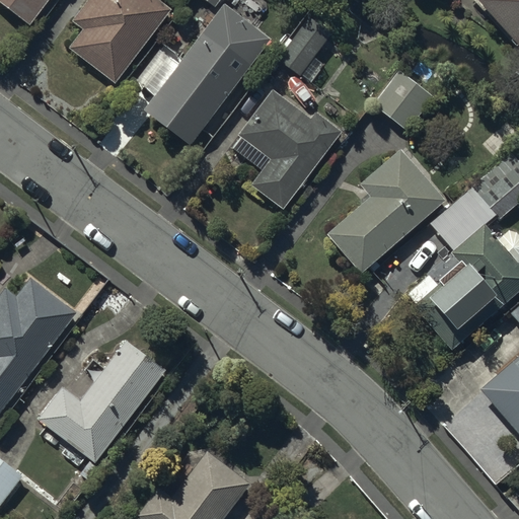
[(0,0),(0,4),(28,26),(49,0),(0,0)]
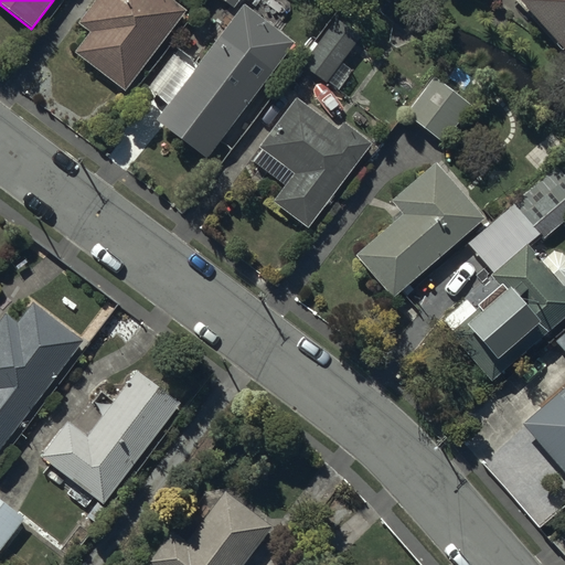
[(88,33),(73,53),(124,92),(187,11),(172,0),(94,0),(76,23),(88,33)]
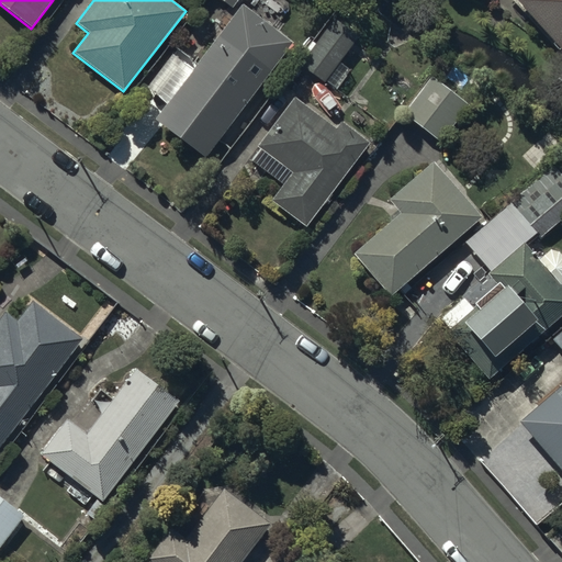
[(218,0),(232,10),(238,0),(244,0),(246,1),(246,0),(218,0)]
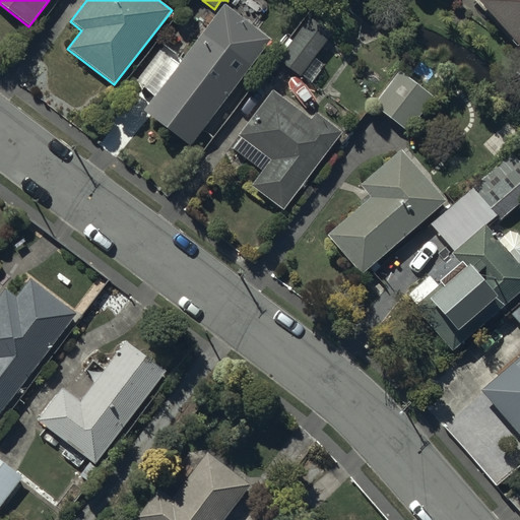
[(475,0),(519,47),(519,0),(472,0),(473,2),(475,0)]
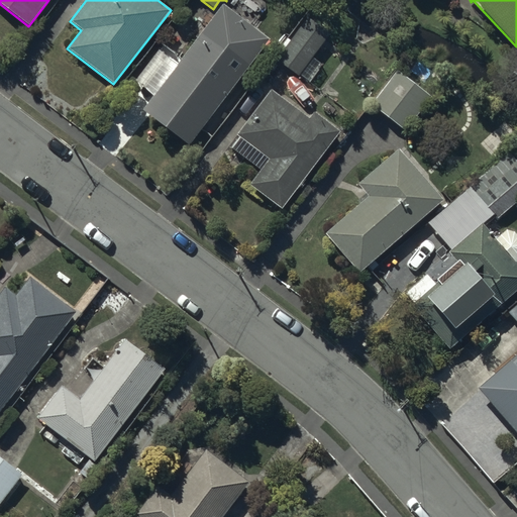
[(223,4),(141,110),(189,145),(270,39),(223,4)]
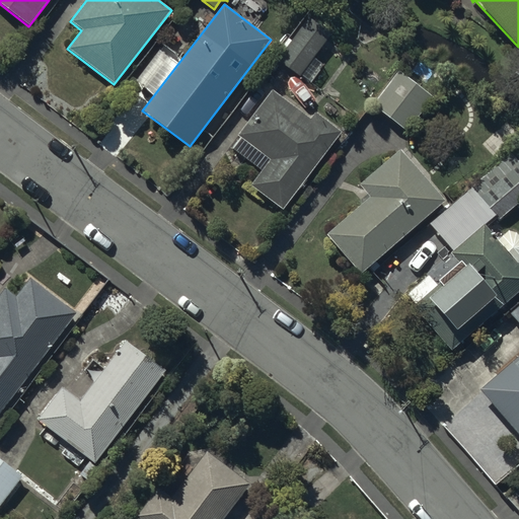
[(275,59),(299,76),(330,34),(307,16),(275,59)]
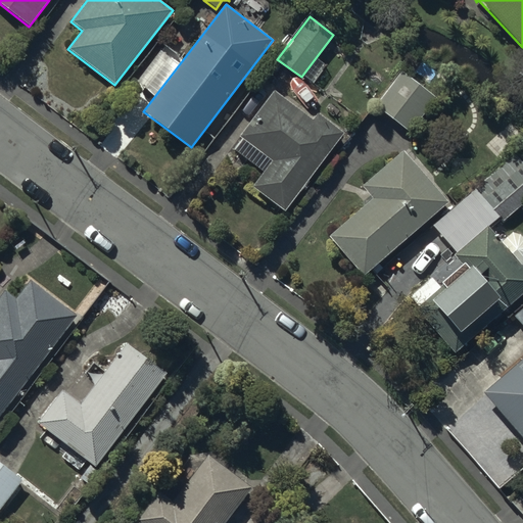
[(437,98),(400,70),(375,105),(410,134),(437,98)]
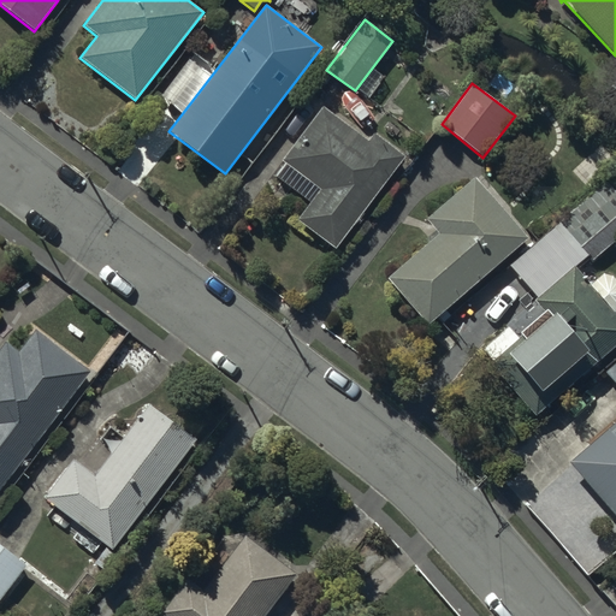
[(323,106),(280,161),(284,164),(274,178),(309,202),(296,220),(336,250),(406,158),(373,134),(367,141),(323,106)]
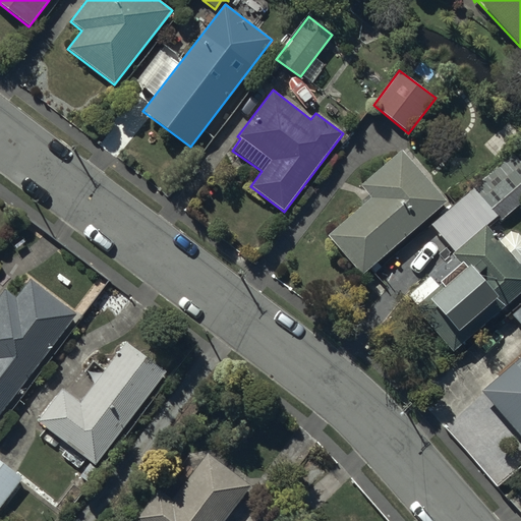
[(370,198),(327,235),(362,276),(369,269),(373,274),(381,268),(377,263),(447,201),(402,150),(359,185),(370,198)]
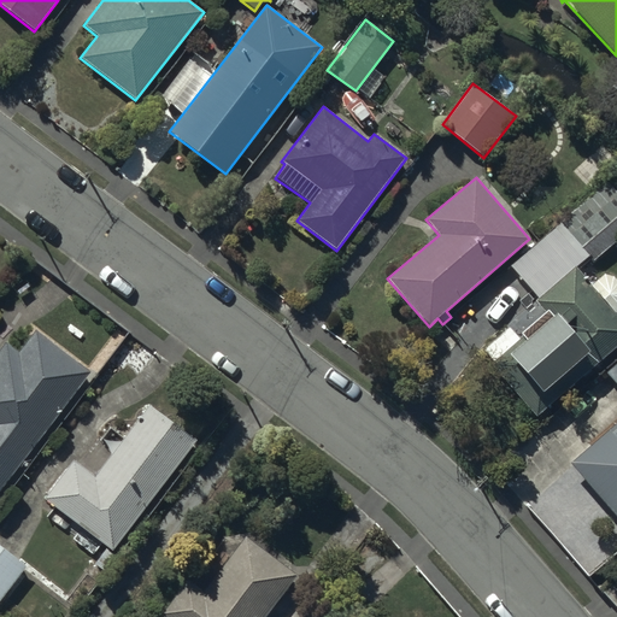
[(616,192),(606,181),(523,254),(550,287),(588,257),(594,262),(616,241),(616,192)]
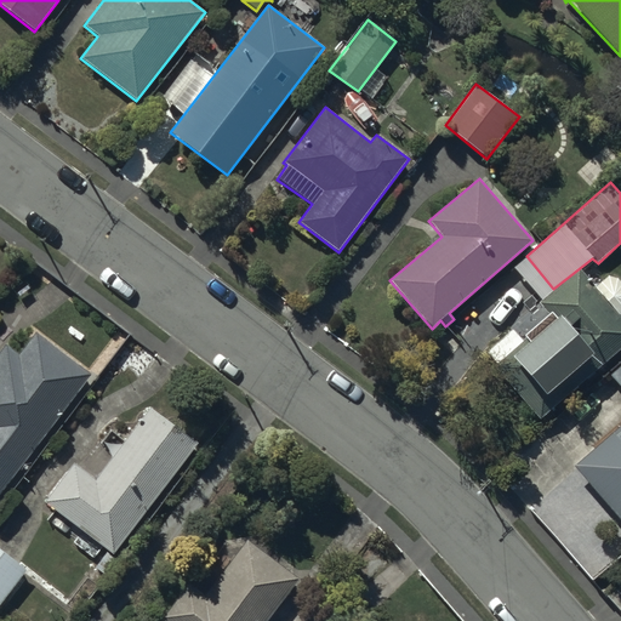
[(496,364),(493,366),(539,420),(620,348),(620,315),(620,314),(620,277),(619,274),(607,277),(594,286),(580,269),(539,302),(542,307),(513,330),(512,329),(485,352),(496,364)]
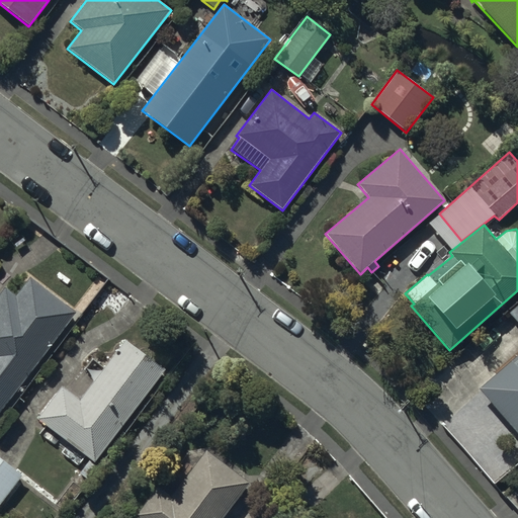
[(15,295),(5,287),(0,293),(0,411),(76,313),(30,277),(15,295)]
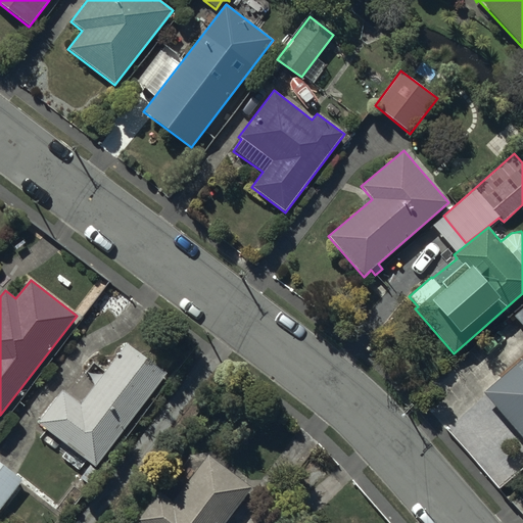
[(522,329),(522,354),(481,391),(522,439),(522,305),(511,316),(522,329)]
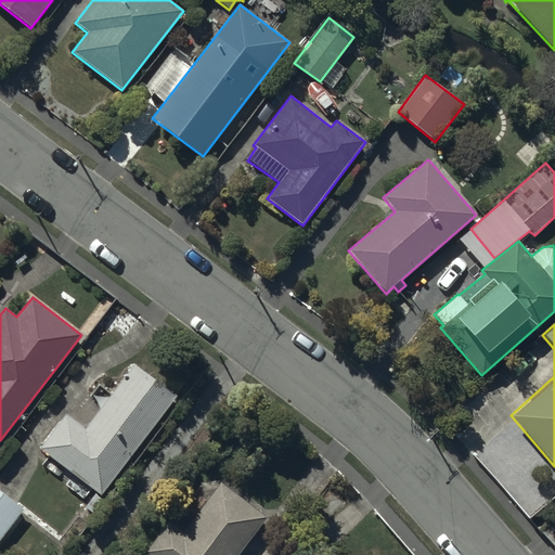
[(59,478),(65,469),(73,476),(64,486),(84,500),(92,489),(100,495),(177,397),(134,364),(85,428),(65,413),(39,449),(51,459),(44,467),(59,478)]
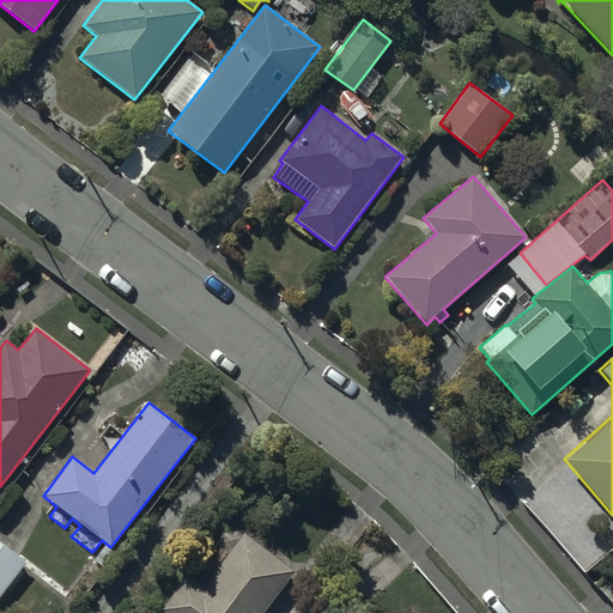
[(162,612),(263,612),(295,572),(244,534),(202,589),(186,577),(159,611),(162,612)]
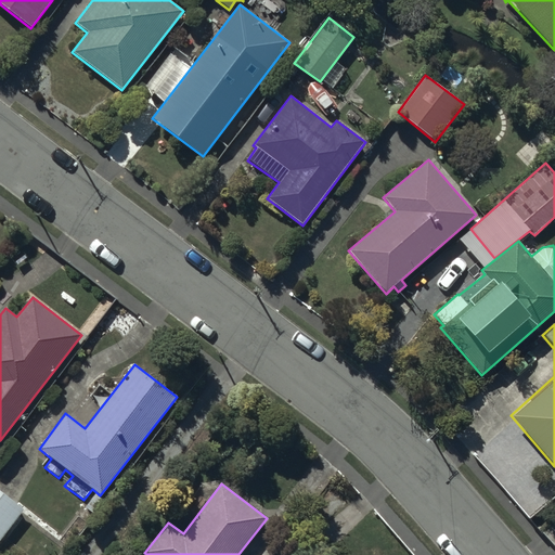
[(0,540),(25,508),(0,490),(0,540)]
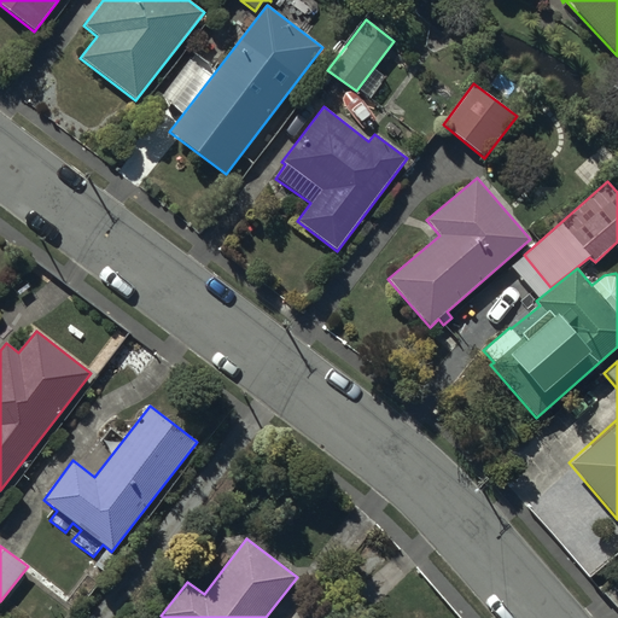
All buildings are outlined.
